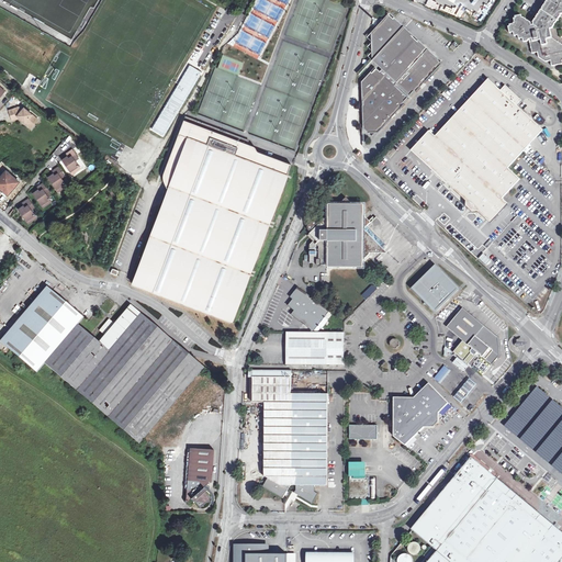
[(526,19),(524,17),(521,18),(521,15),(516,17),(516,19),(514,19),(515,22),(514,24),(510,24),(510,26),(509,26),(510,32),(514,32),(515,35),(518,35),(519,38),(523,37),(524,42),(527,41),(529,38),(532,53),(538,52),(538,56),(546,60),(551,60),(552,65),(561,63),(561,60),(561,59),(561,0),(547,0),(546,3),(546,4),(544,4),(542,8),(542,9),(541,9),(539,12),(539,14),(538,14),(537,17),(537,19),(536,19),(534,22),(534,24),(531,25),(531,22),(528,20),(526,20),(526,19)]
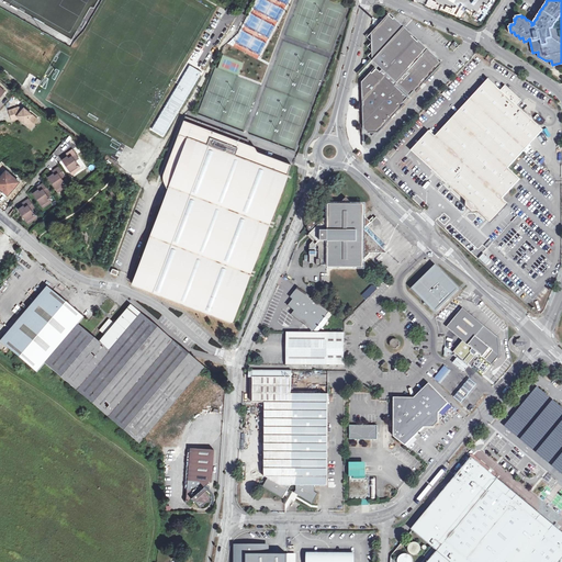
[(369,57),(373,60),(405,27),(391,13),(368,37),(372,42),(368,46),(373,51),(369,57)]
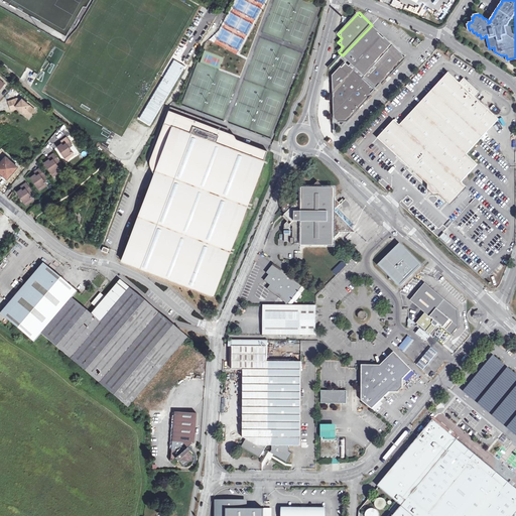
[(372,25),(343,55),(365,75),(393,45),(372,25)]
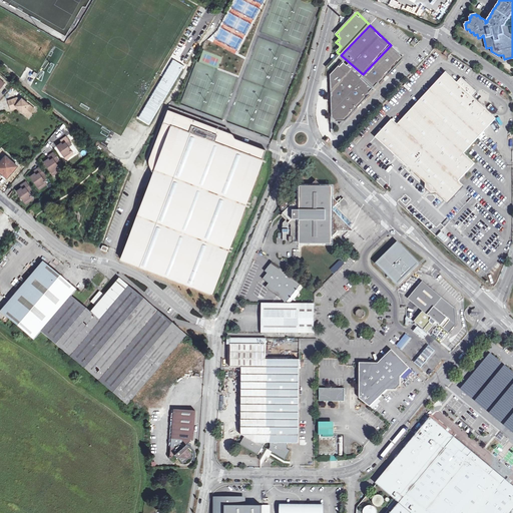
[(420,42),(416,38),(411,43),(415,47),(420,42)]
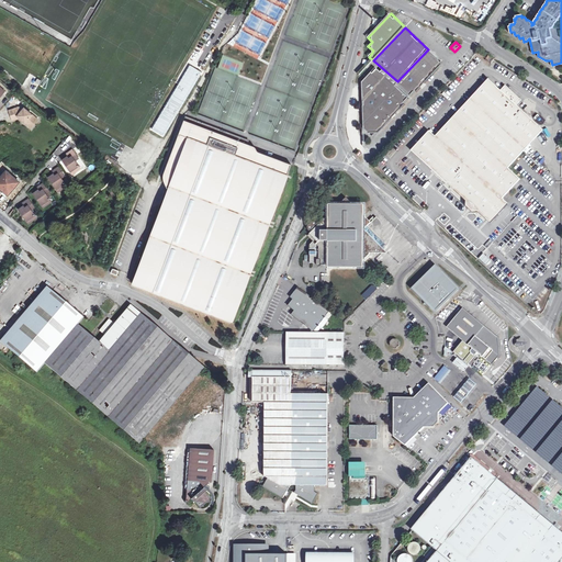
[(428,49),(397,81),(394,86),(409,100),(442,63),(428,49)]
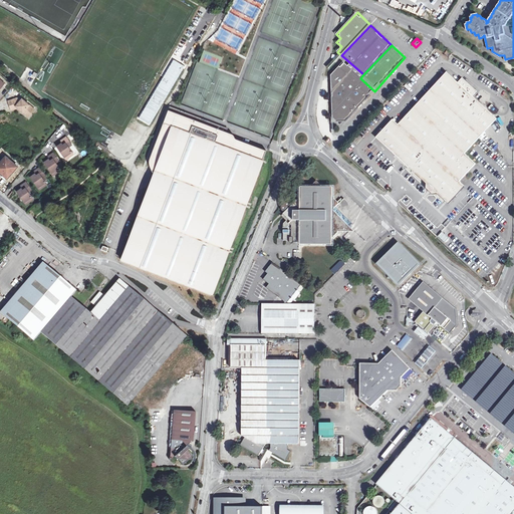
[(347,120),(374,91),(360,78),(363,74),(341,55),(332,66),(336,70),(332,75),(334,117),(338,121),(347,120)]
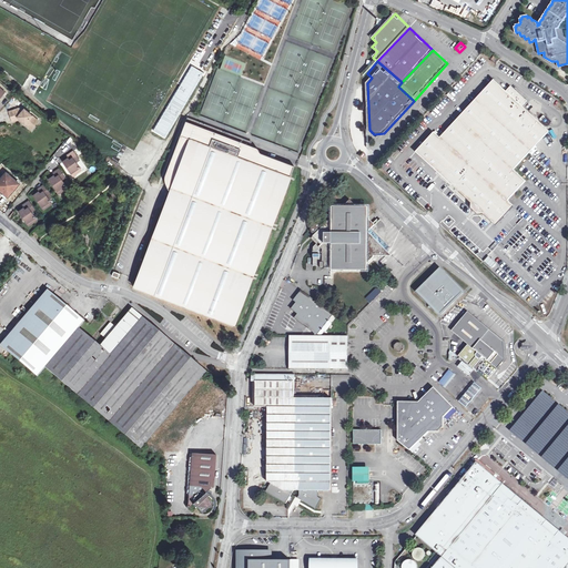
[(192,62),(176,90),(180,92),(179,94),(174,92),(165,109),(162,114),(146,141),(156,146),(165,132),(158,128),(161,123),(170,128),(186,99),(180,95),(182,92),(189,97),(205,70),(192,62)]
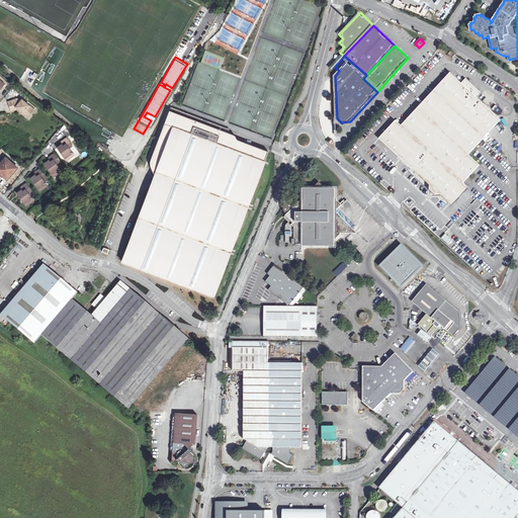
[(463,82),(452,72),(404,124),(402,122),(398,120),(381,138),(432,184),(432,189),(438,195),(443,195),(451,202),(454,205),(471,187),(468,185),(465,182),(473,173),(483,164),(472,155),(471,154),(478,147),(483,141),(503,119),(479,95),(483,91),(468,78),(463,82)]
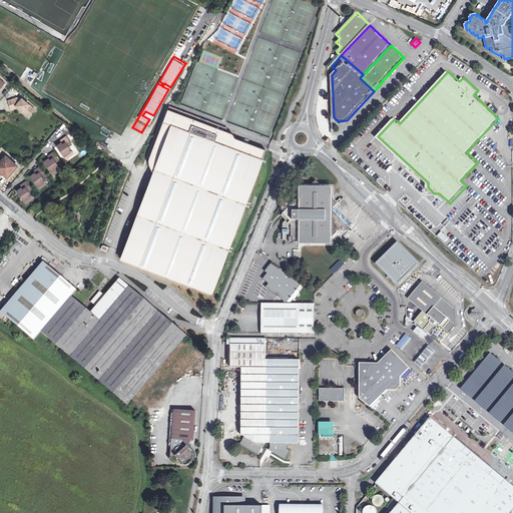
[(8,101),(10,107),(16,105),(18,107),(28,116),(34,109),(29,104),(22,98),(20,100),(20,101),(16,98),(8,101)]
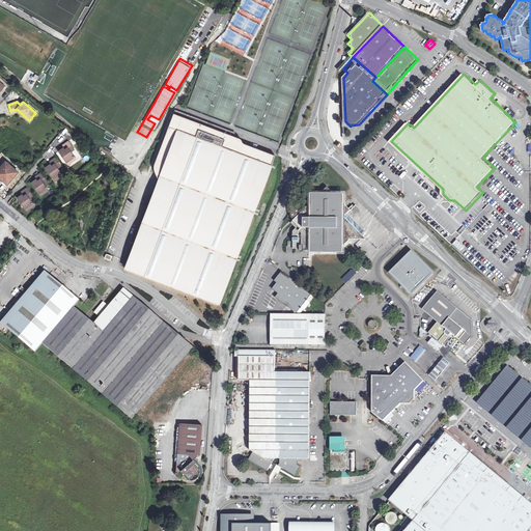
[(157,186),(126,269),(219,304),(275,155),(226,137),(227,133),(173,113),(155,164),(154,168),(156,173),(158,176),(158,179),(158,182),(157,186)]
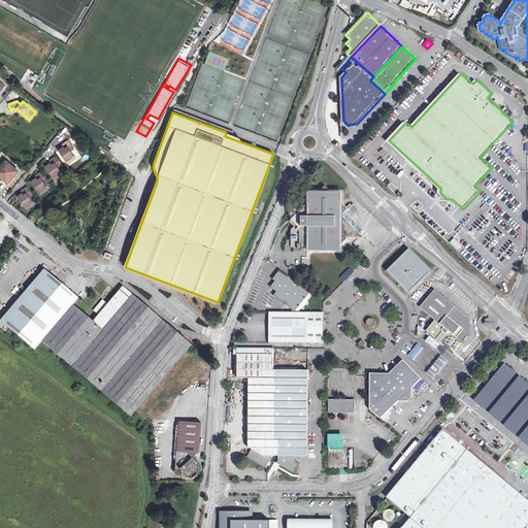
[(514,134),(518,131),(513,125),(509,128),(514,134)]
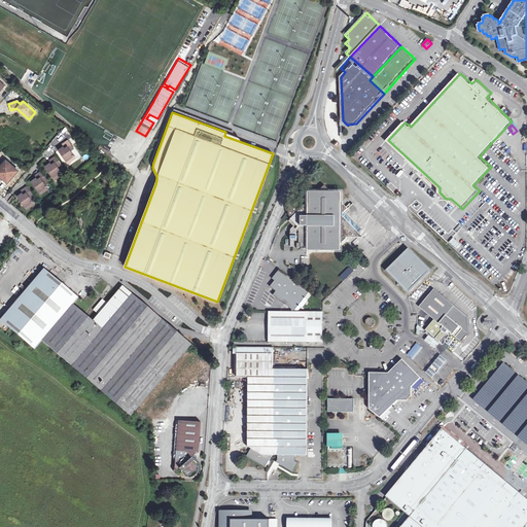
[(59,150),(66,161),(69,159),(71,161),(75,157),(70,150),(74,147),(69,140),(62,145),(64,147),(59,150)]
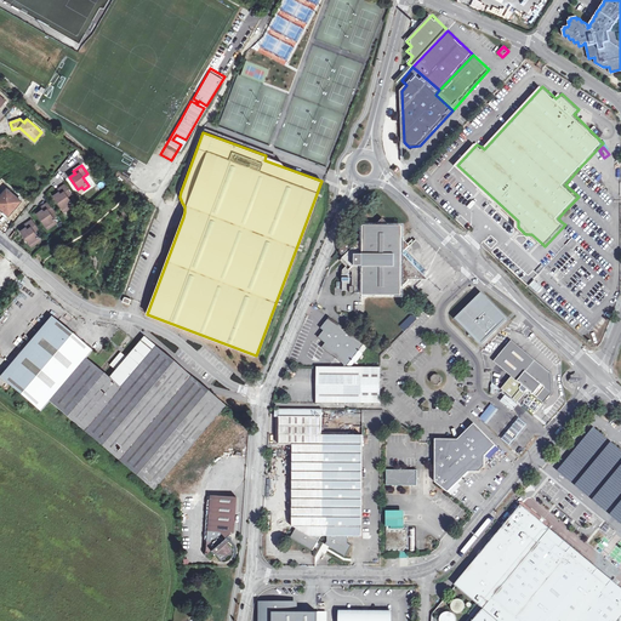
[(55,197),(63,209),(67,206),(68,209),(74,204),(68,195),(73,193),(66,184),(58,189),(61,192),(55,197)]
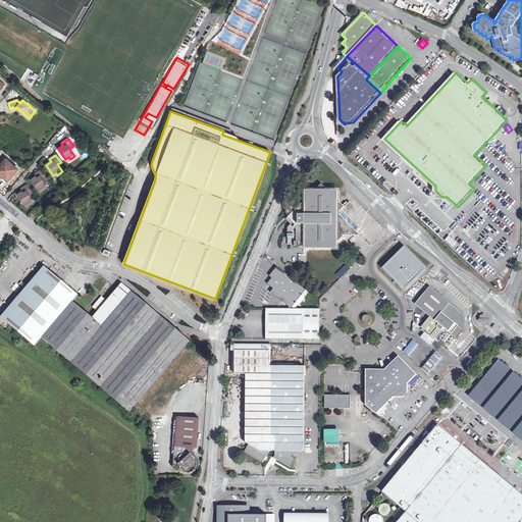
[(18,168),(6,158),(0,164),(0,174),(0,175),(0,174),(0,176),(6,183),(8,179),(18,168)]
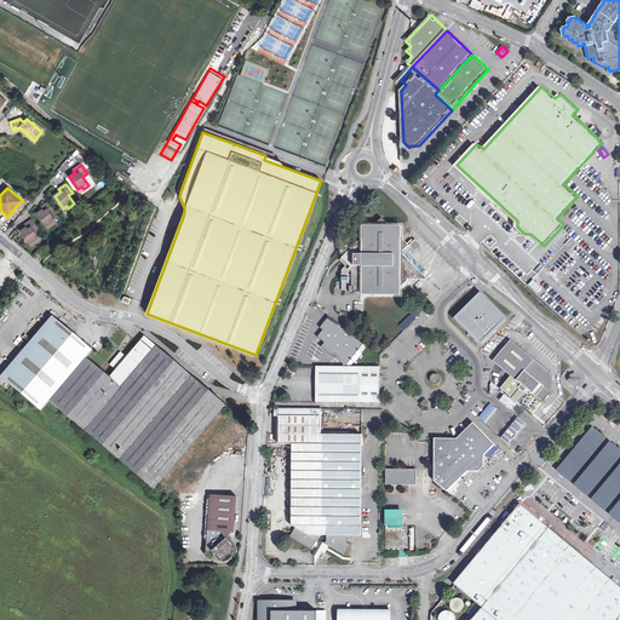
[(36,213),(45,225),(50,223),(52,225),(57,222),(52,213),(56,211),(50,201),(41,207),(42,210),(36,213)]
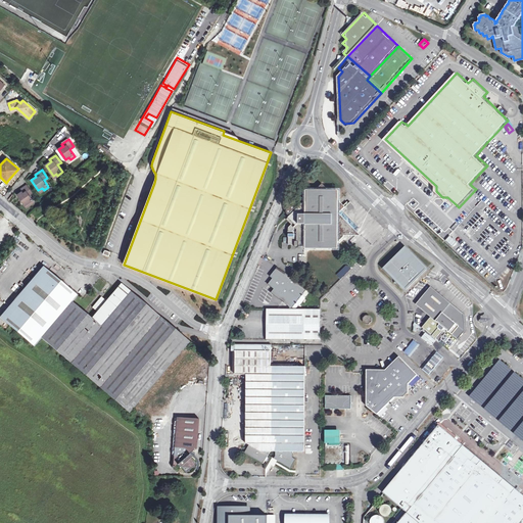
[(329,190),(322,183),(316,190),(312,190),(305,190),(305,195),(305,200),(298,206),(296,208),(295,207),(296,206),(295,205),(294,204),(292,204),(290,205),(289,205),(287,207),(287,209),(286,210),(287,214),(288,215),(289,214),(290,215),(288,217),(286,219),(289,222),(291,224),(288,227),(288,243),(295,244),(295,245),(295,246),(296,247),(297,247),(298,247),(299,246),(299,245),(299,244),(305,244),(305,247),(339,247),(339,241),(344,236),(344,235),(355,235),(361,235),(359,232),(359,229),(359,226),(357,225),(355,223),(355,220),(354,217),(355,215),(355,212),(355,209),(355,206),(354,205),(350,201),(349,203),(347,201),(346,203),(344,204),(340,201),(339,199),(339,190),(329,190)]
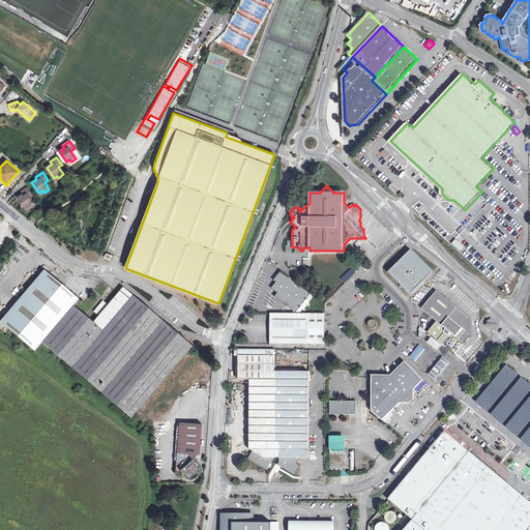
[(18,198),(25,208),(29,205),(31,208),(35,205),(30,198),(33,196),(28,187),(22,192),(23,194),(18,198)]
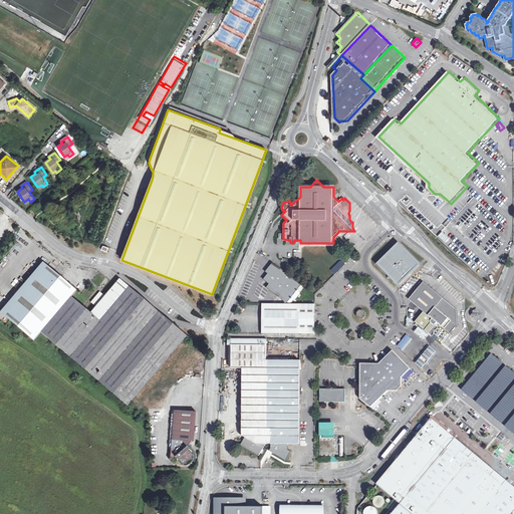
[(477,201),(453,226),(461,234),(485,209),(477,201)]
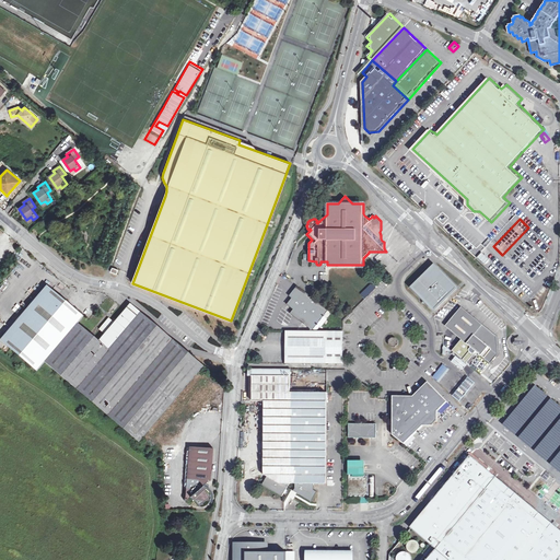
[(457,287),(434,265),(412,287),(434,310),(457,287)]
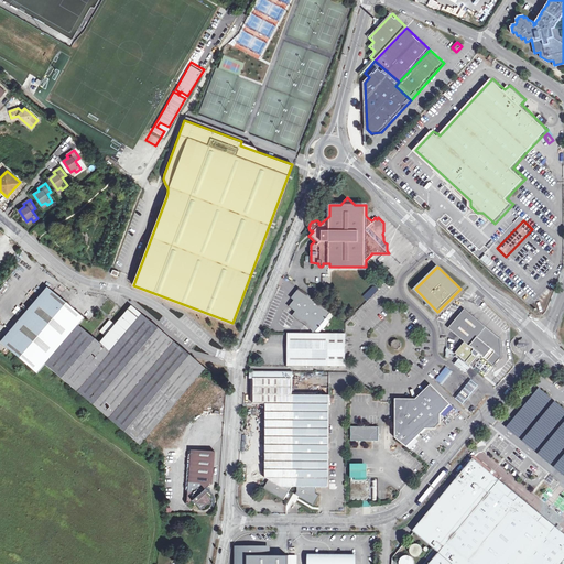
[(46,286),(0,340),(0,342),(36,373),(44,364),(139,444),(204,368),(187,355),(156,327),(130,306),(128,308),(125,312),(110,329),(98,344),(77,325),(84,318),(60,297),(46,286)]
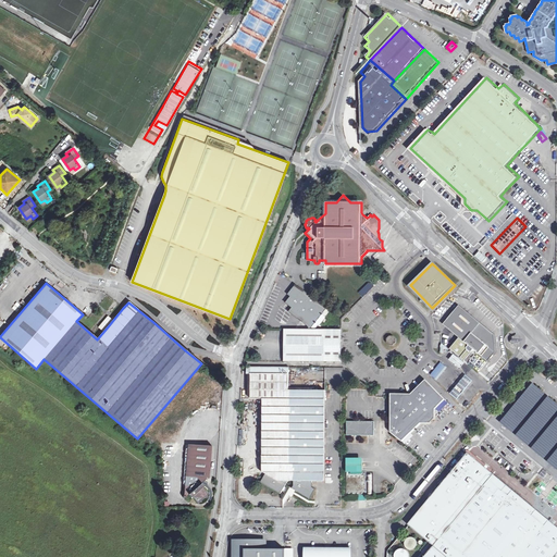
[(327,308),(296,283),(288,294),(291,295),(286,302),(292,307),(289,310),(309,325),(309,329),(310,329),(327,308)]
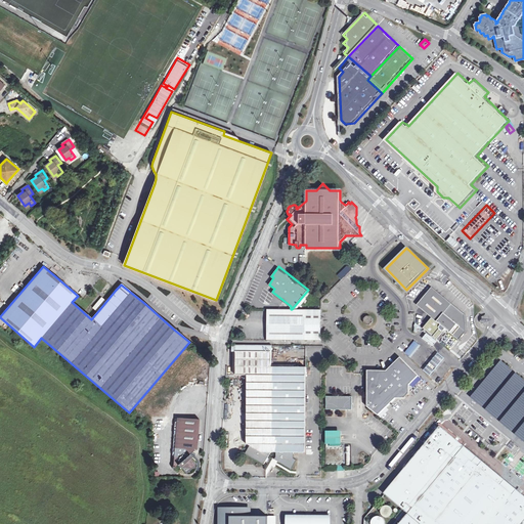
[(466,314),(432,286),(418,304),(441,323),(439,325),(440,328),(442,330),(444,330),(445,328),(460,339),(467,330),(466,314)]
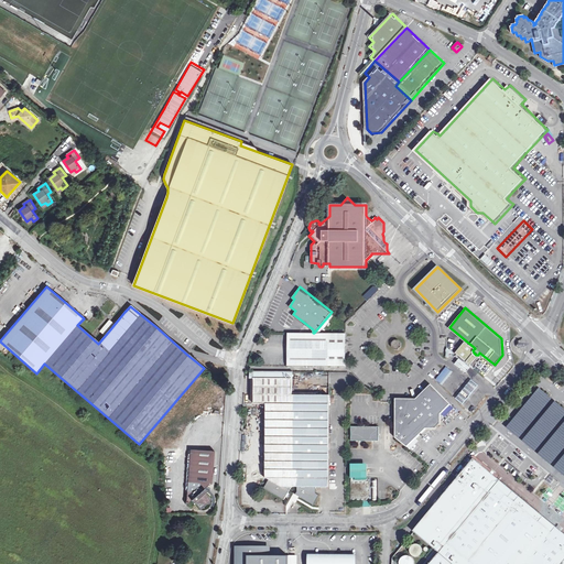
[(188,327),(188,328),(194,323),(184,315),(180,320),(188,327)]
